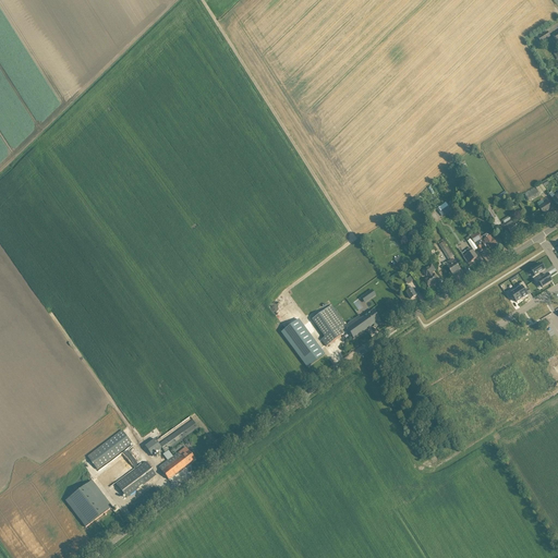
[(538,38),(542,43),(550,37),(547,33),(538,38)]
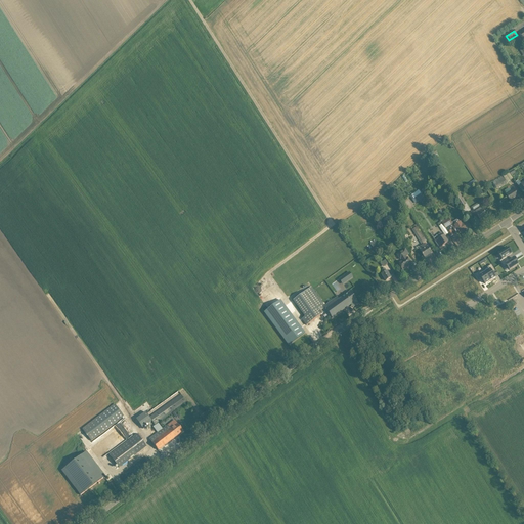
[(504,178),(493,184),(495,187),(496,188),(496,189),(507,183),(504,178)]
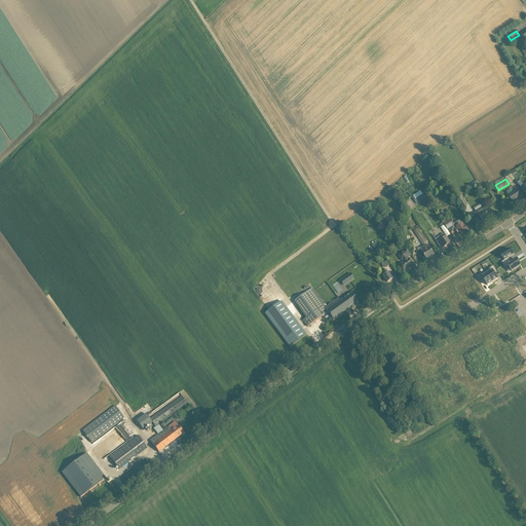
[(511,189),(506,192),(506,193),(509,196),(513,202),(521,197),(517,191),(514,193),(512,189),(511,189)]
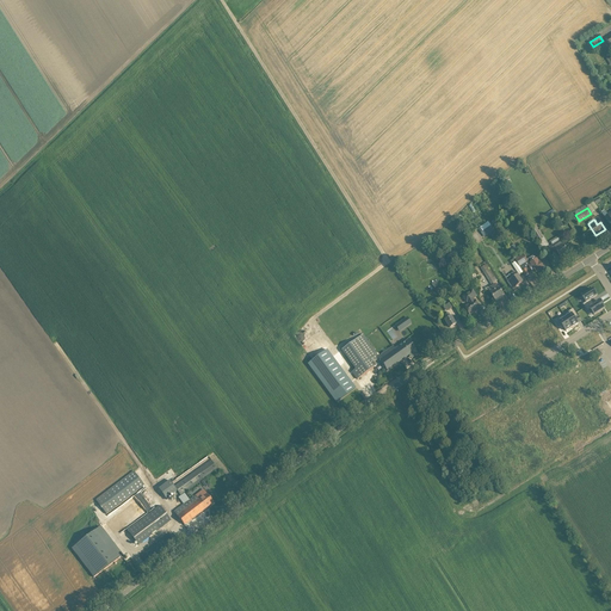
[(479,229),(485,236),(494,230),(488,222),(479,229)]
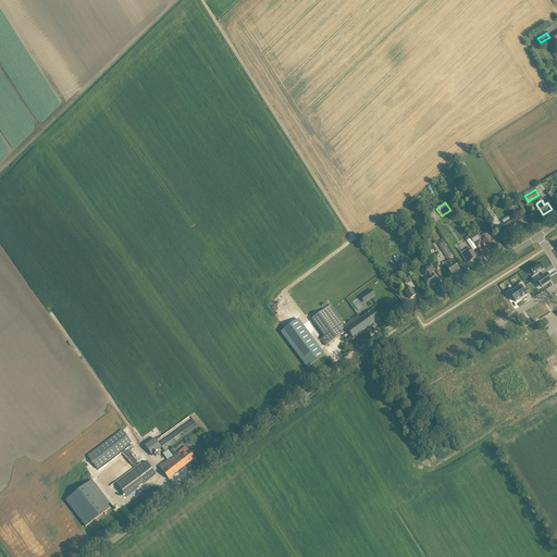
[(495,218),(489,207),(483,210),(490,221),(495,218)]
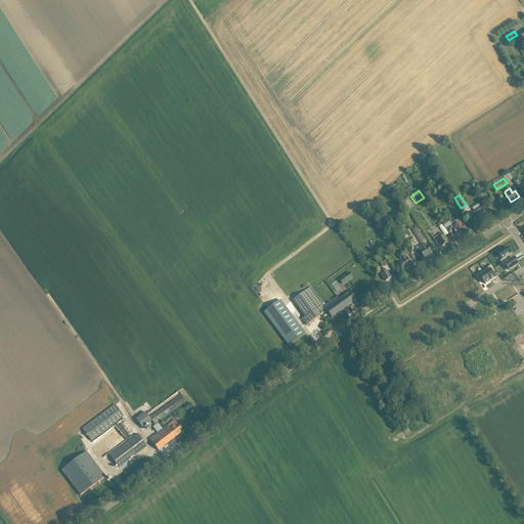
[(474,211),(471,213),(475,219),(478,217),(480,220),(487,216),(484,211),(484,210),(481,206),(479,203),(472,208),(474,211)]
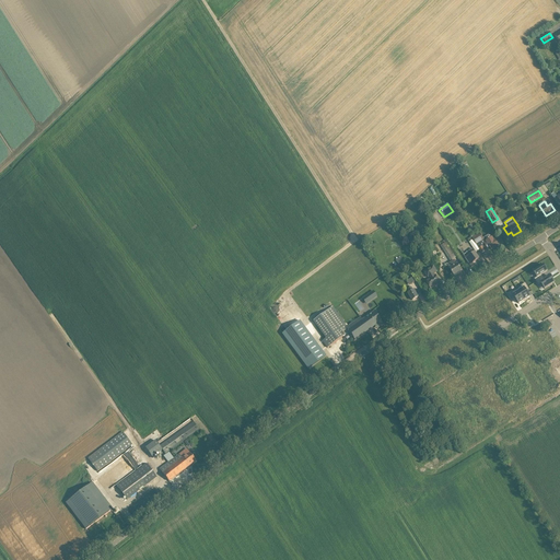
[(474,237),(473,238),(474,240),(476,244),(479,248),(485,245),(488,249),(490,248),(492,251),(499,246),(496,242),(494,240),(492,237),(490,234),(483,238),(480,233),(474,237)]
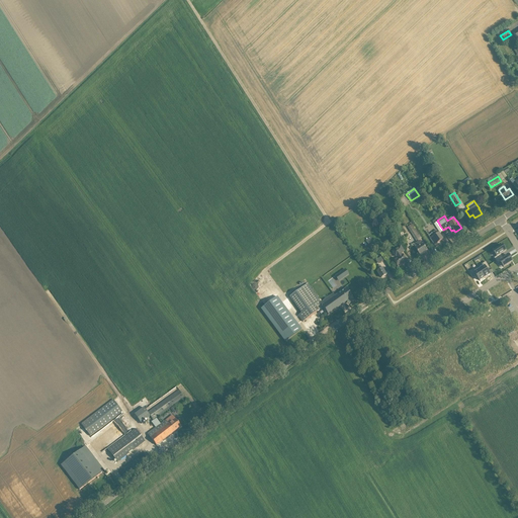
[(437,223),(434,225),(440,233),(443,232),(443,231),(443,230),(440,226),(438,222),(437,223)]
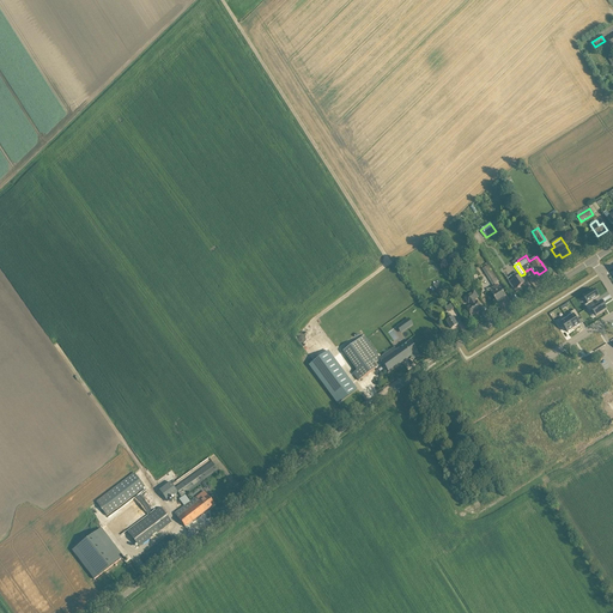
[(499,281),(487,263),(481,267),(493,285),(499,281)]
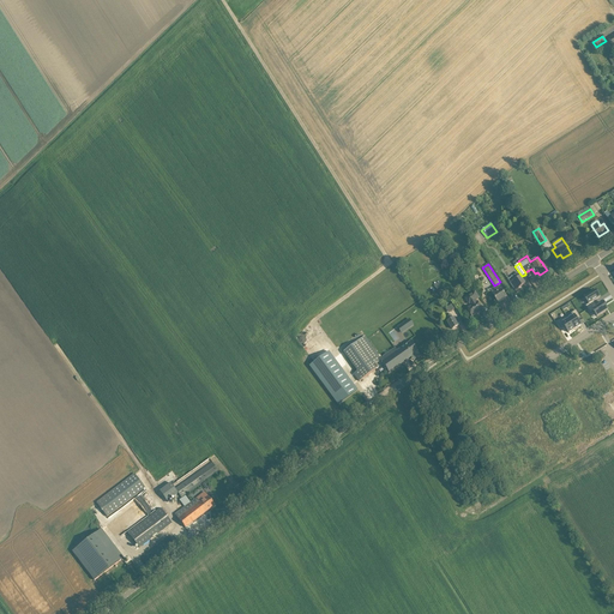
[(516,290),(525,283),(521,276),(521,277),(518,274),(511,277),(513,281),(511,283),(516,290)]
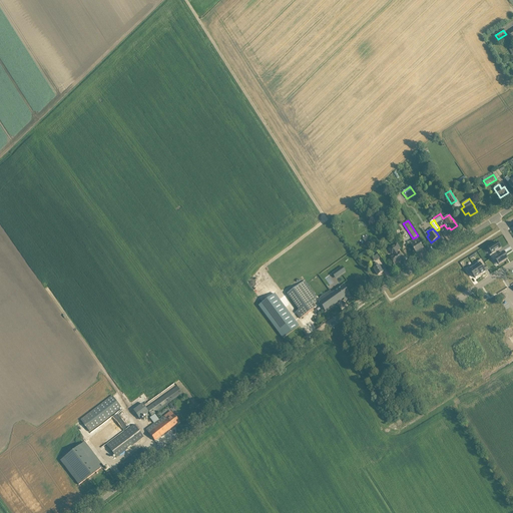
[(363,237),(366,243),(371,240),(368,234),(363,237)]
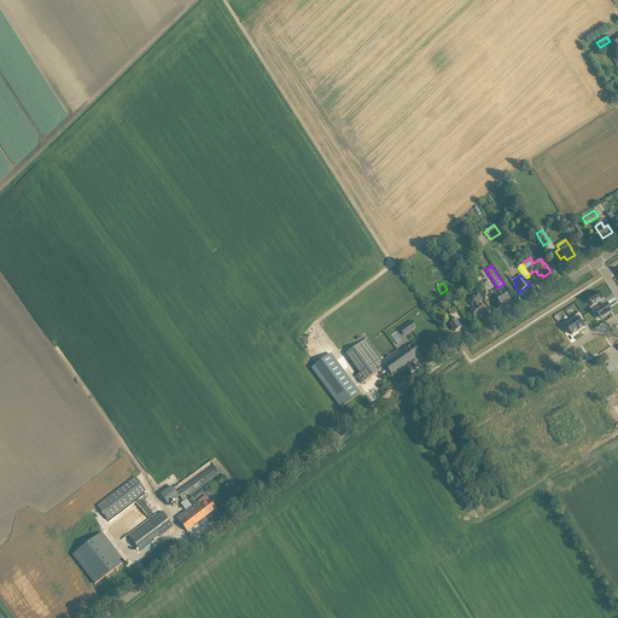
[(501,304),(509,298),(506,291),(505,292),(501,287),(494,292),(501,304)]
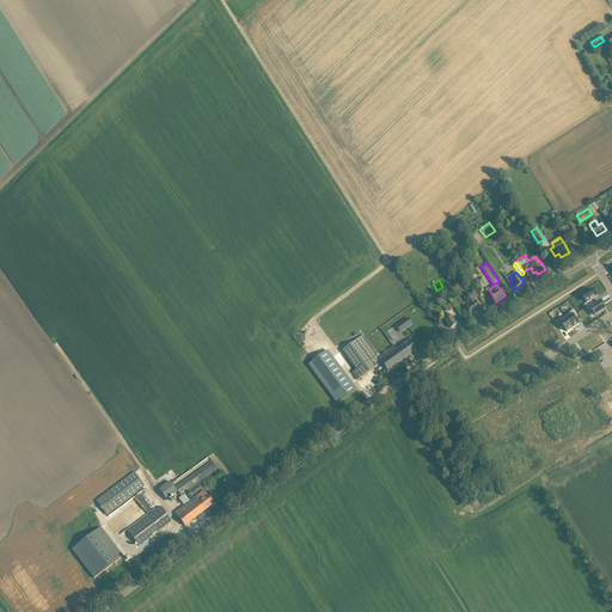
[(591,293),(583,298),(587,304),(583,305),(586,308),(594,304),(592,301),(598,297),(594,291),(593,291),(589,292),(591,293)]
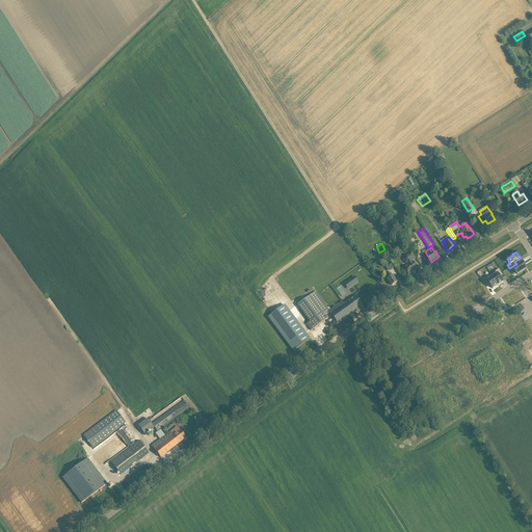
[(416,260),(411,254),(403,259),(407,266),(405,267),(409,274),(419,269),(414,262),(416,260)]
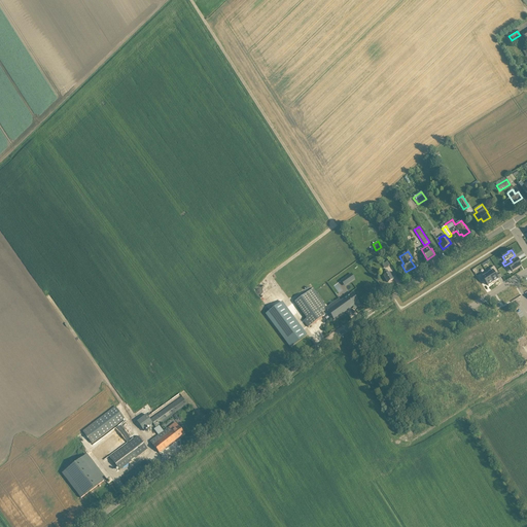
[(389,260),(383,266),(386,269),(391,265),(389,260)]
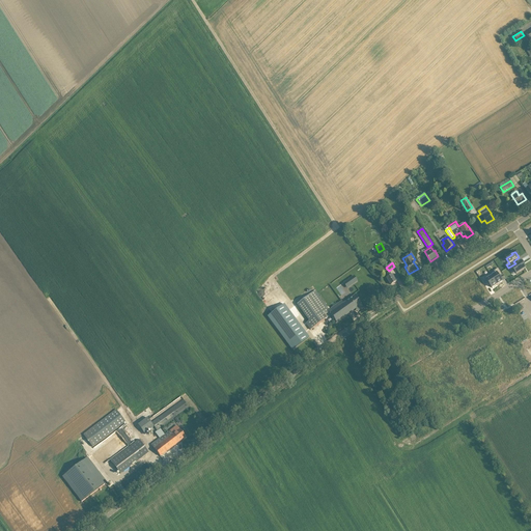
[(515,263),(508,268),(510,271),(513,270),(516,275),(526,269),(523,262),(516,267),(515,263)]
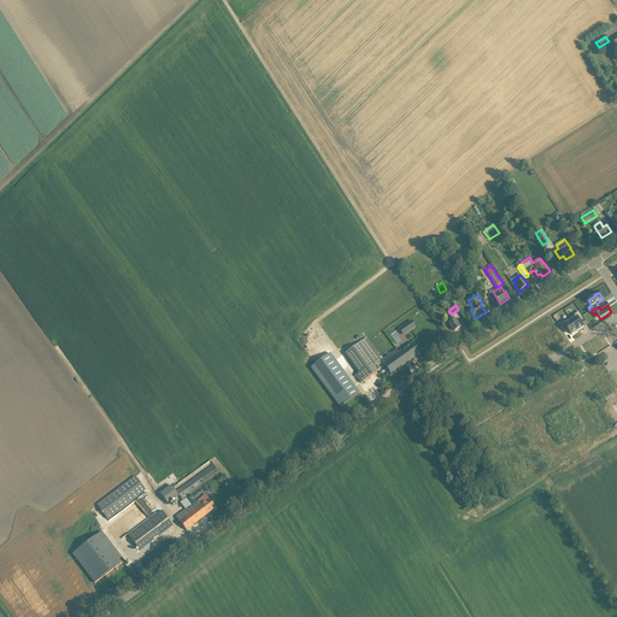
[(571,322),(579,331),(585,328),(581,322),(583,319),(579,312),(575,315),(577,318),(571,322)]
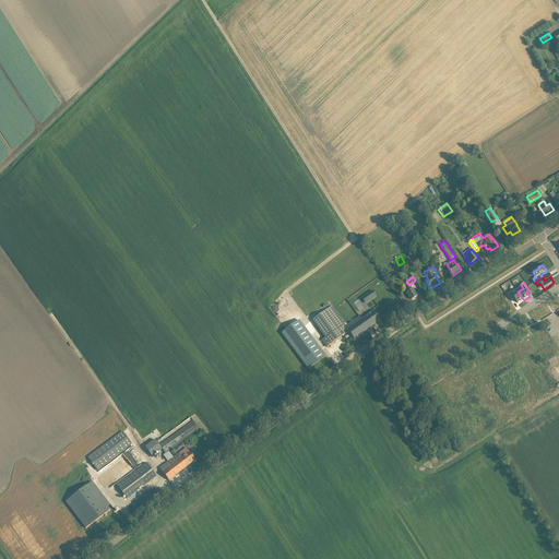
[(412,300),(417,297),(413,289),(413,290),(411,287),(407,288),(409,292),(407,294),(412,300)]
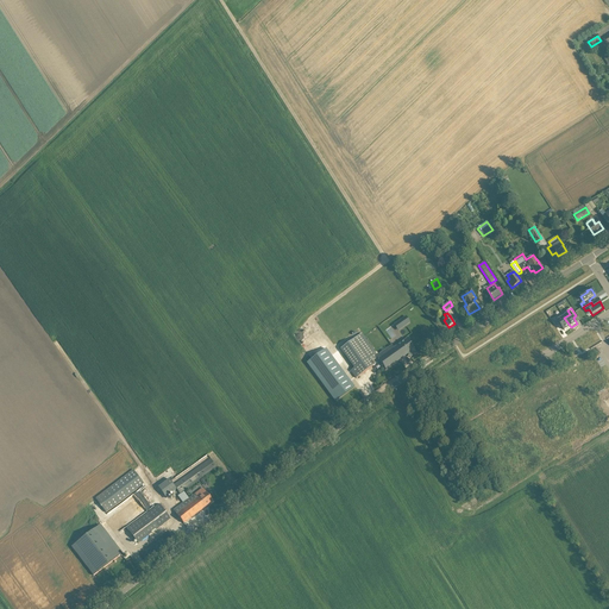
[(409,322),(406,316),(397,322),(402,328),(409,322)]
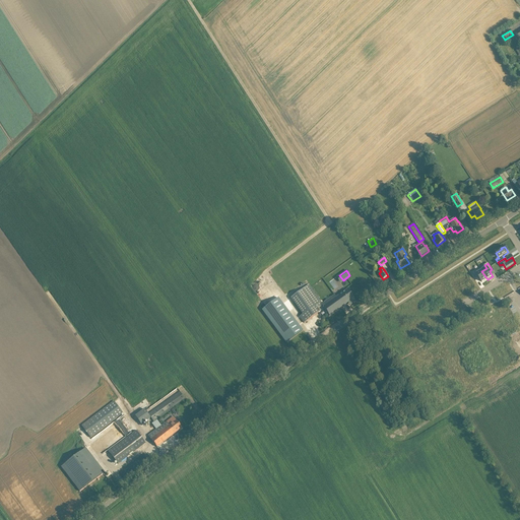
[(473,272),(472,273),(475,280),(478,278),(481,282),(488,279),(481,271),(476,274),(476,273),(475,271),(473,272)]
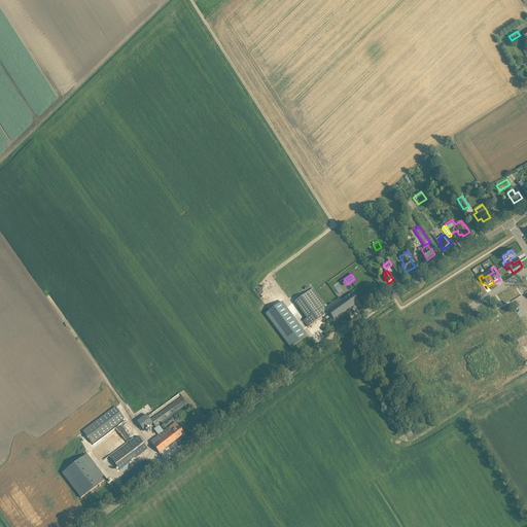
[(469,286),(475,295),(476,295),(480,291),(477,287),(481,285),(477,278),(472,281),(475,283),(469,286)]
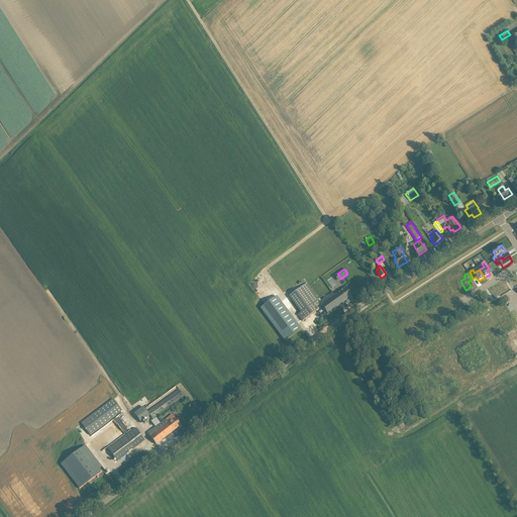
[(454,282),(450,284),(454,290),(457,288),(460,293),(466,290),(460,281),(455,284),(454,282)]
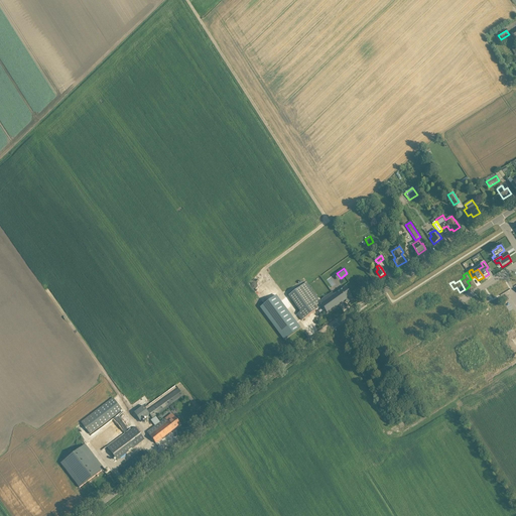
[(318,299),(306,283),(288,296),(300,312),(299,312),(299,313),(297,314),(301,320),(321,306),(323,305),(319,301),(318,301),(317,300),(318,299)]
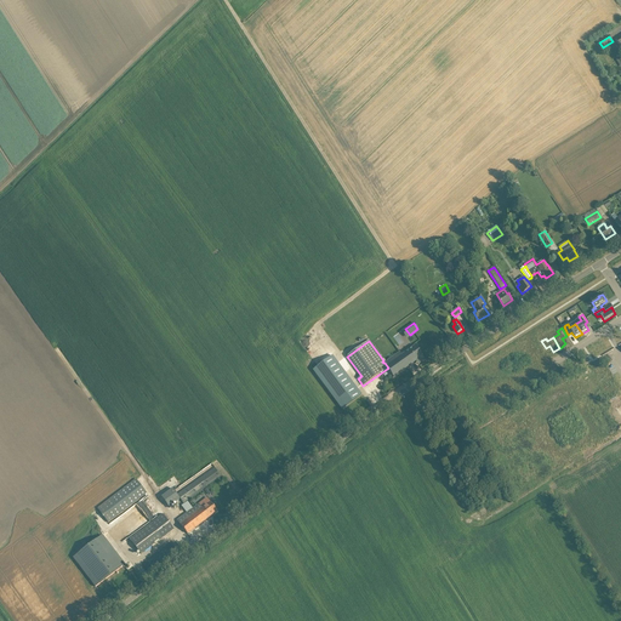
[(537,348),(533,351),(539,362),(545,358),(541,352),(545,349),(540,342),(536,345),(537,348)]
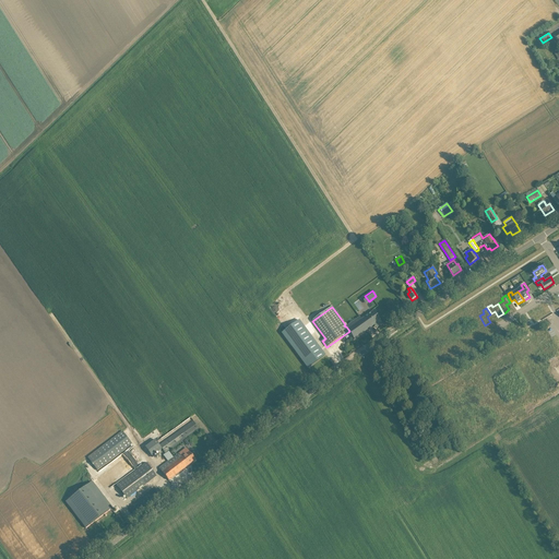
[(382,324),(373,311),(361,320),(368,330),(377,323),(379,326),(382,324)]
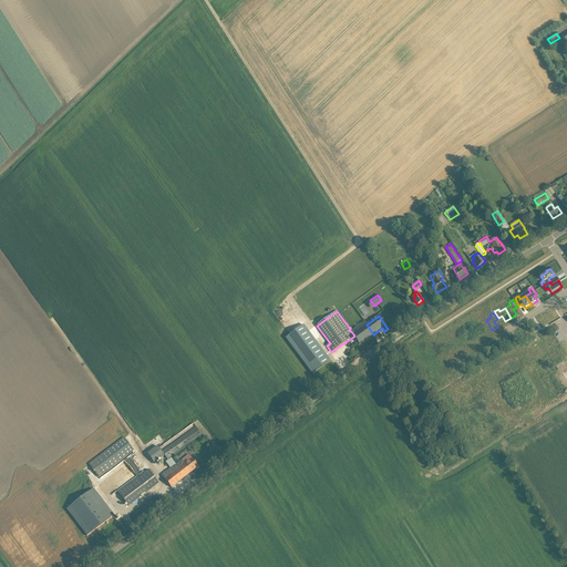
[(263,332),(264,334),(266,334),(268,336),(270,336),(272,336),(274,334),(276,332),(277,330),(278,328),(278,326),(277,323),(276,321),(274,319),(271,318),(269,318),(267,318),(264,319),(263,321),(260,323),(260,327),(260,329),(260,330),(261,332),(263,332)]
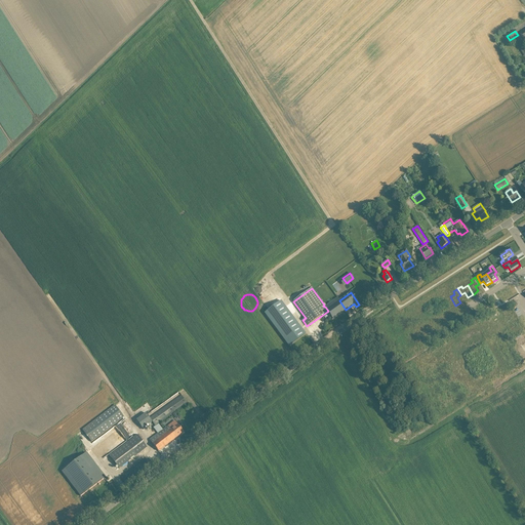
[(450,296),(445,299),(451,309),(455,306),(450,296)]
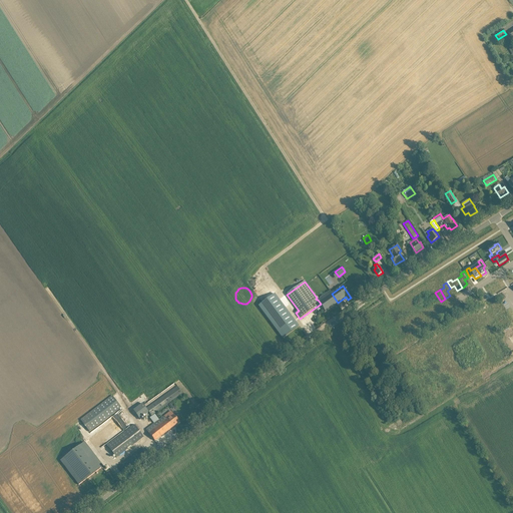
[(320,305),(325,312),(338,303),(332,294),(330,291),(318,300),(321,304),(320,305)]
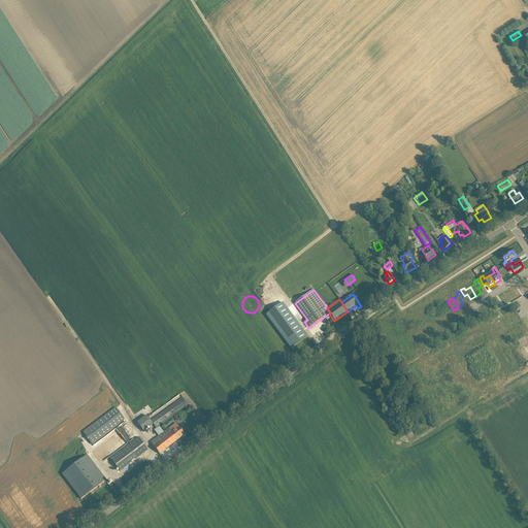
[(448,301),(443,304),(449,312),(454,310),(448,301)]
